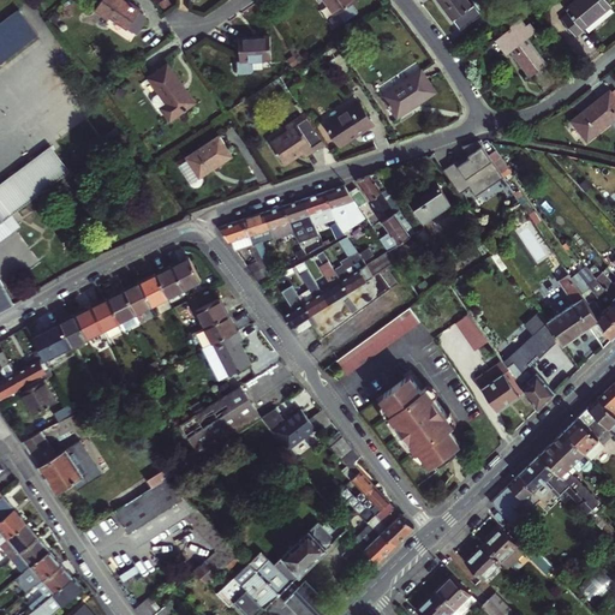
[(97,0),(91,9),(105,18),(107,16),(125,28),(126,28),(133,33),(143,19),(141,13),(137,10),(123,0),(97,0)]
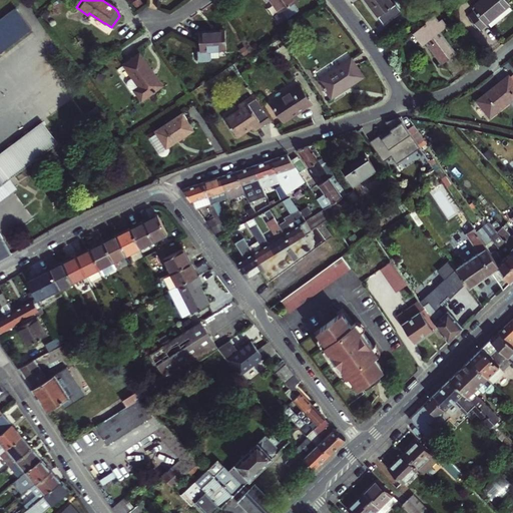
[(268,0),(276,12),(280,9),(285,17),(297,10),(292,2),(294,0),(268,0)]
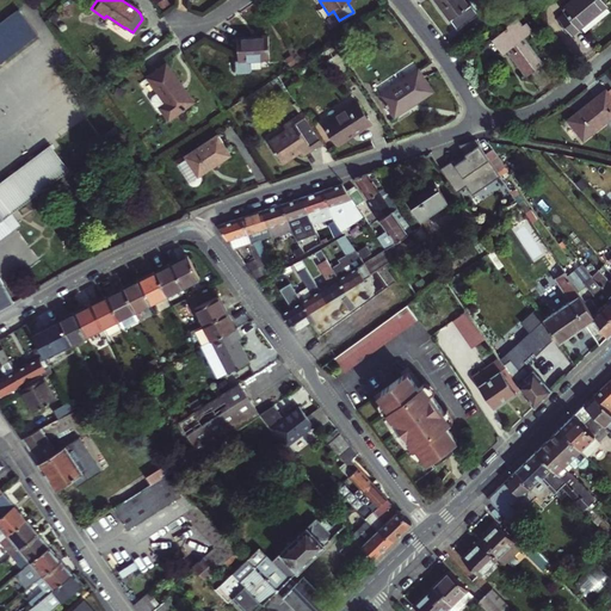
[(432,0),(446,19),(464,6),(460,0),(432,0)]
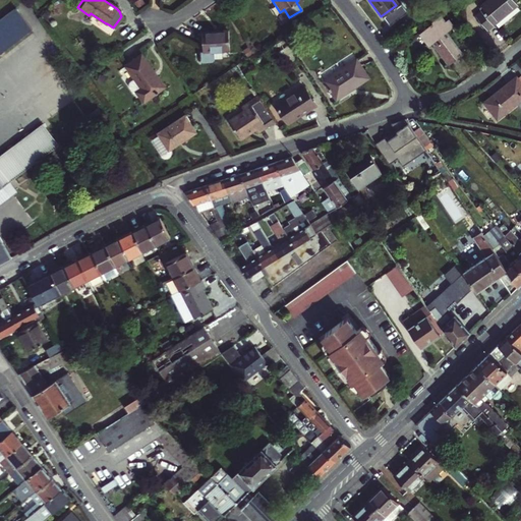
[(482,8),(476,13),(487,27),(516,4),(512,0),(485,0),(479,5),(482,8)]
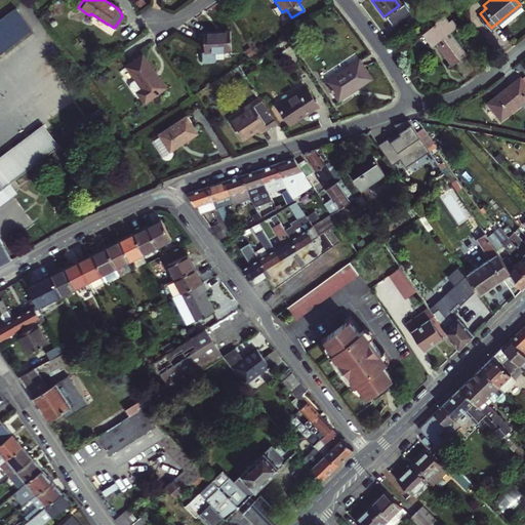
[(415,17),(408,8),(403,12),(410,22),(415,17)]
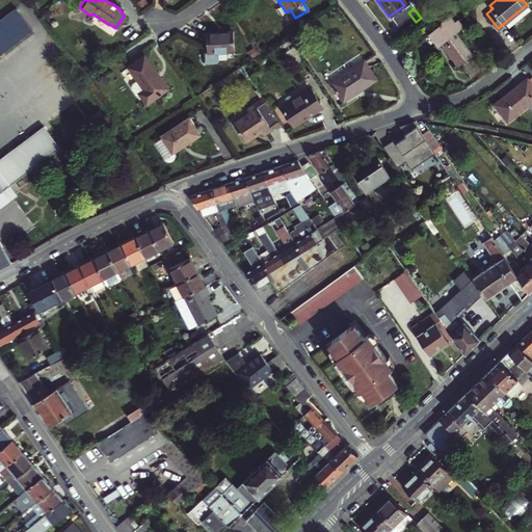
[(458,69),(473,58),(454,32),(460,27),(455,19),(451,22),(447,15),(435,23),(437,25),(427,33),(435,45),(440,43),(458,69)]
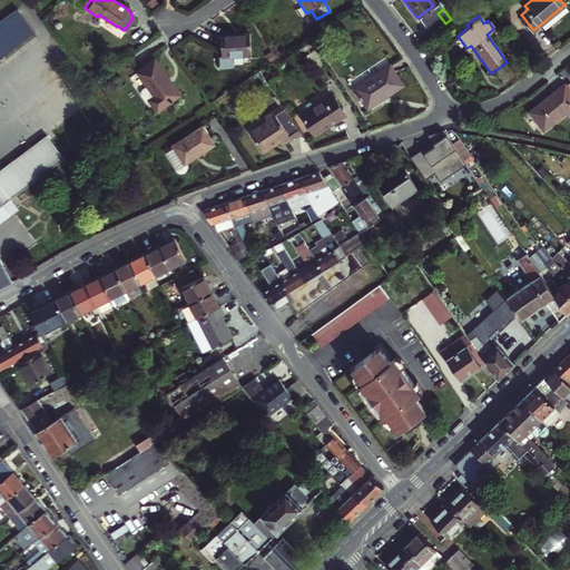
[(19,19),(0,31),(0,67),(35,41),(19,19)]
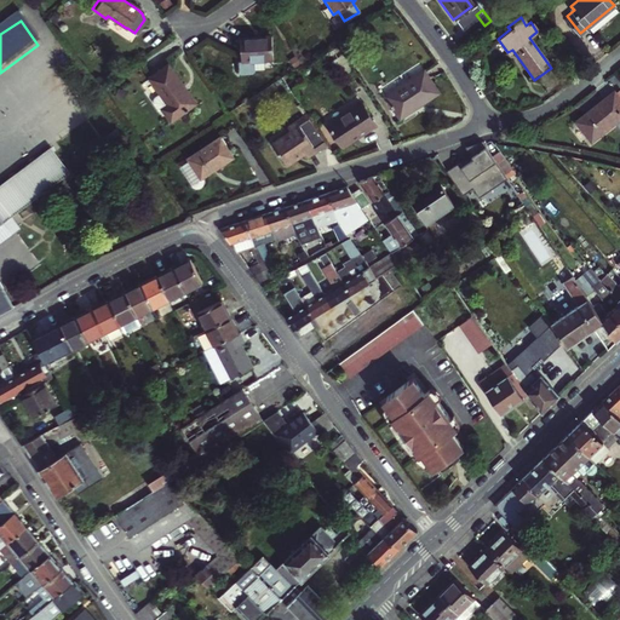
[(239,36),(240,67),(260,67),(260,59),(271,59),(270,36),(239,36)]
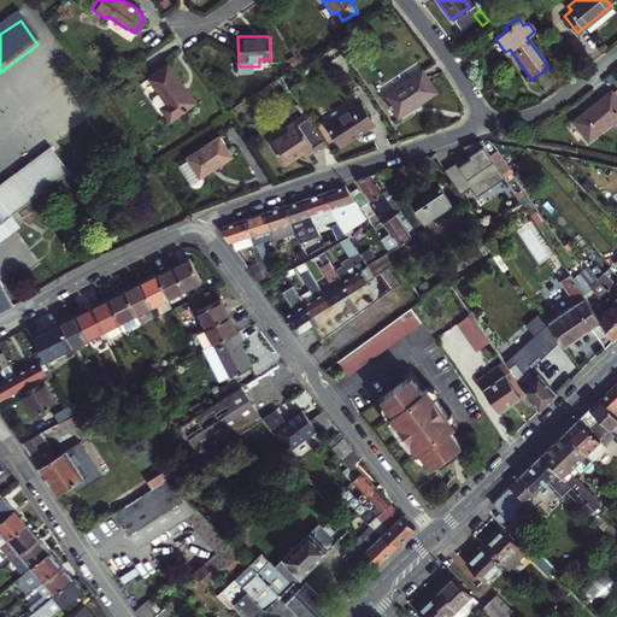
[(339,47),(330,52),(344,74),(352,68),(339,47)]
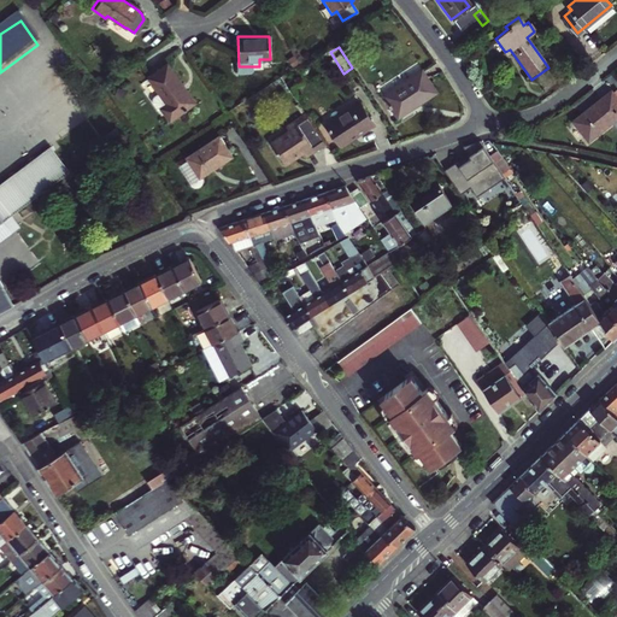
[(165,64),(146,77),(164,105),(158,109),(166,121),(192,104),(165,64)]
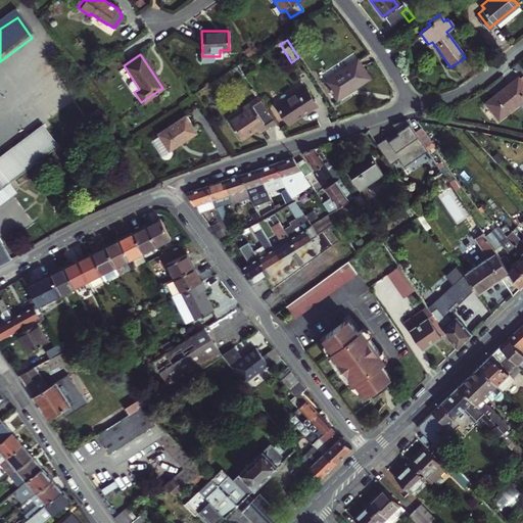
[(326,82),(337,99),(370,79),(359,61),(326,82)]
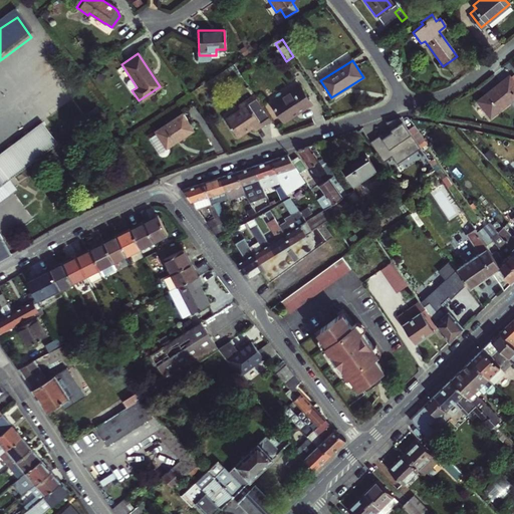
[(513,83),(509,76),(477,101),(490,118),(513,98),(513,83)]
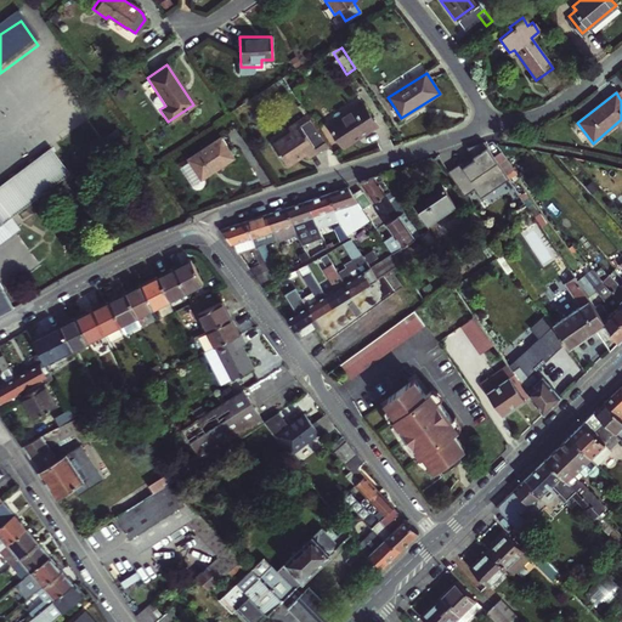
[(343,145),(375,124),(363,105),(339,119),(331,125),(343,145)]
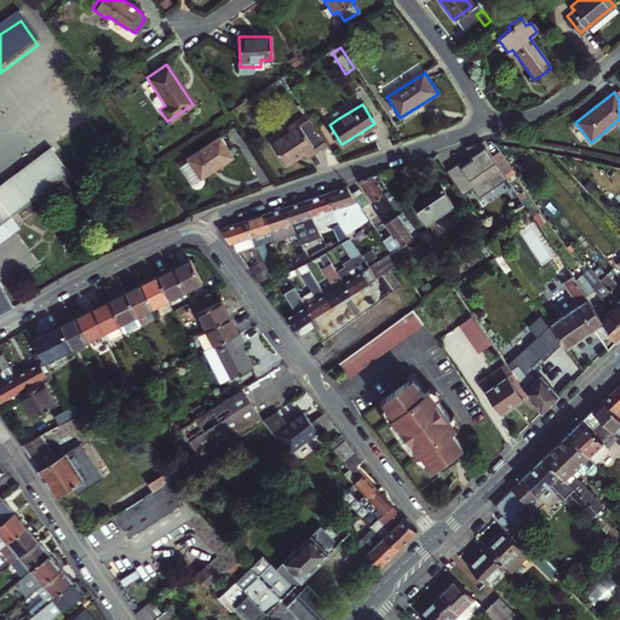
[(270,143),(283,164),(299,151),(303,156),(313,150),(321,144),(319,141),(309,127),(302,132),(293,120),(283,127),(287,132),(270,143)]
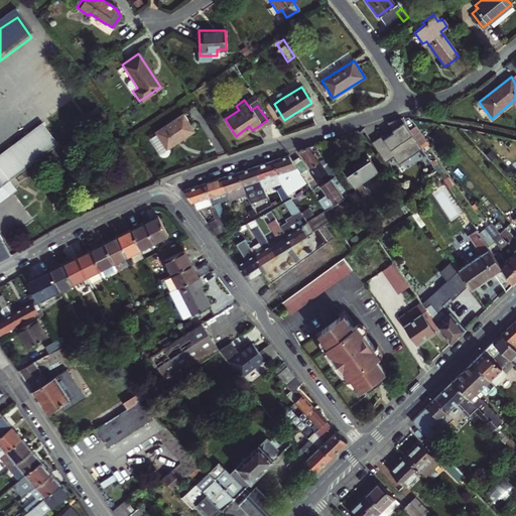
[(178,116),(151,133),(162,150),(163,151),(164,151),(165,152),(166,151),(167,150),(168,150),(168,149),(168,148),(167,147),(189,133),(178,116)]
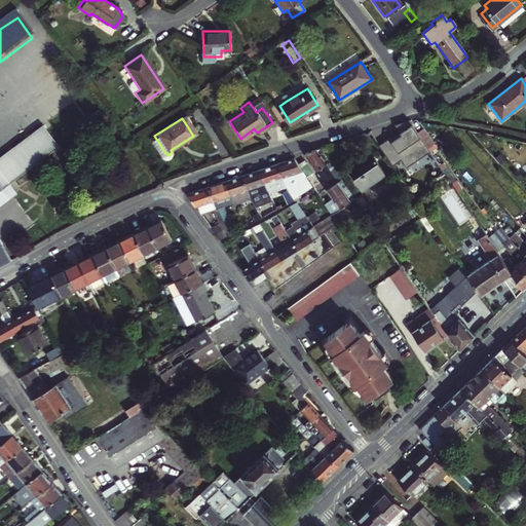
[(418,133),(409,119),(393,123),(400,134),(388,137),(378,144),(392,165),(402,159),(407,167),(438,148),(422,129),(418,133)]
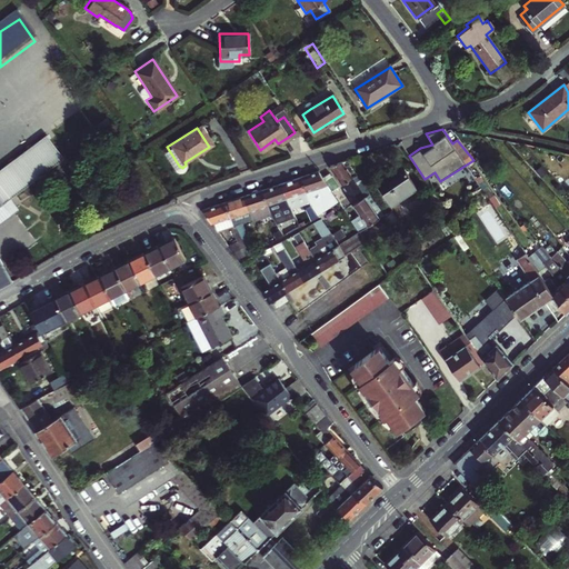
[(0,206),(63,158),(47,136),(0,170),(0,206)]
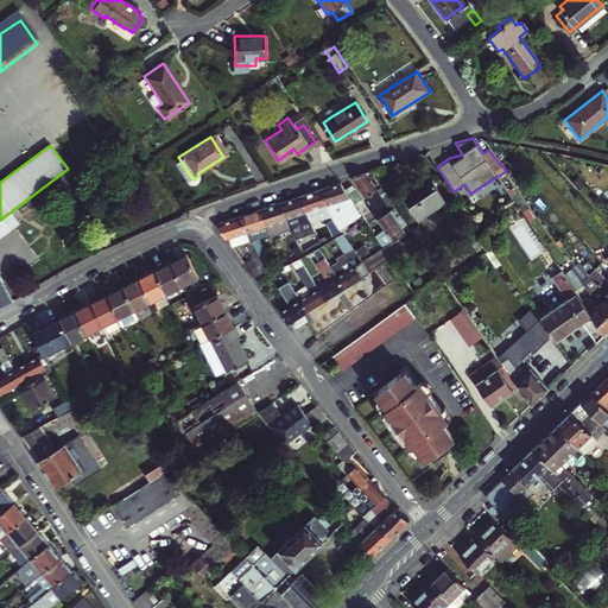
[(352,178),(365,197),(380,187),(372,175),(369,171),(352,178)]
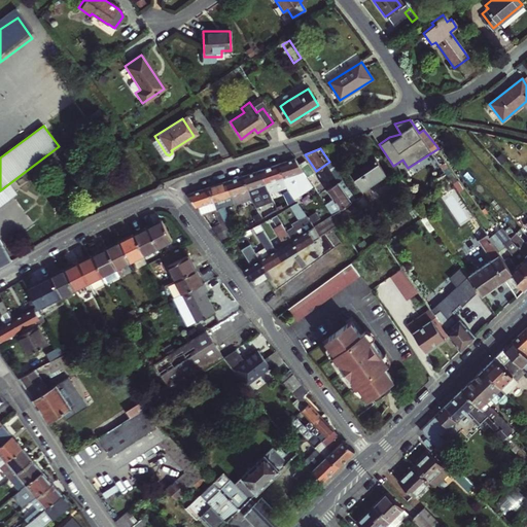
[(504,161),(499,154),(494,160),(499,166),(504,161)]
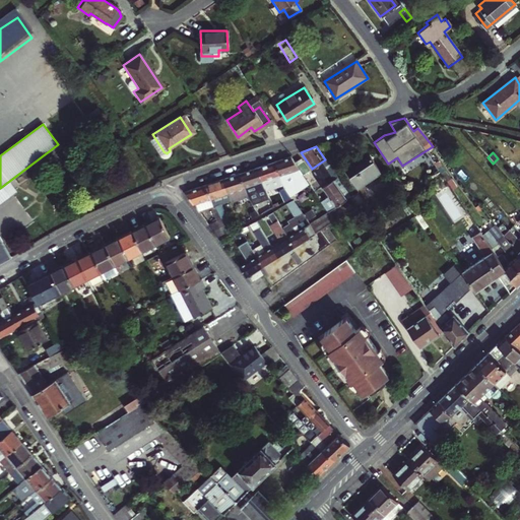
[(350,170),(345,174),(353,186),(363,180),(365,182),(381,172),(368,153),(348,167),(350,170)]
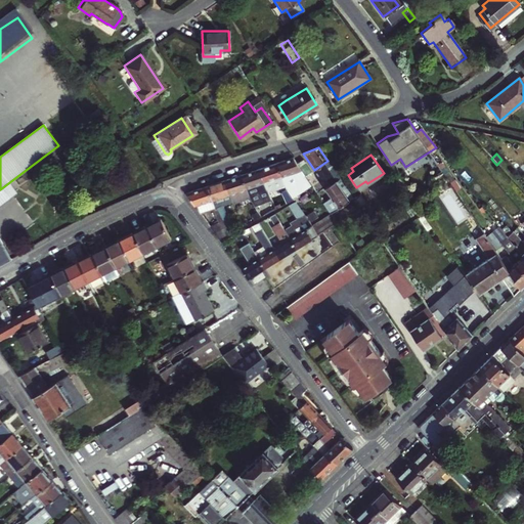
[(295,198),(312,187),(305,176),(298,166),(292,157),(276,162),(281,174),(284,178),(287,185),(289,188),(295,198)]
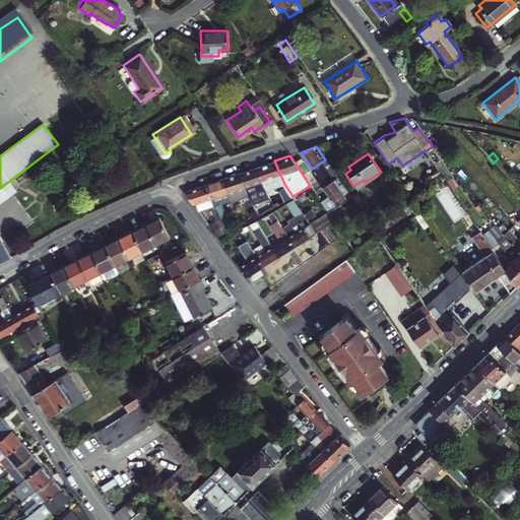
[(312,169),(323,185),(336,176),(334,174),(325,159),(312,169)]
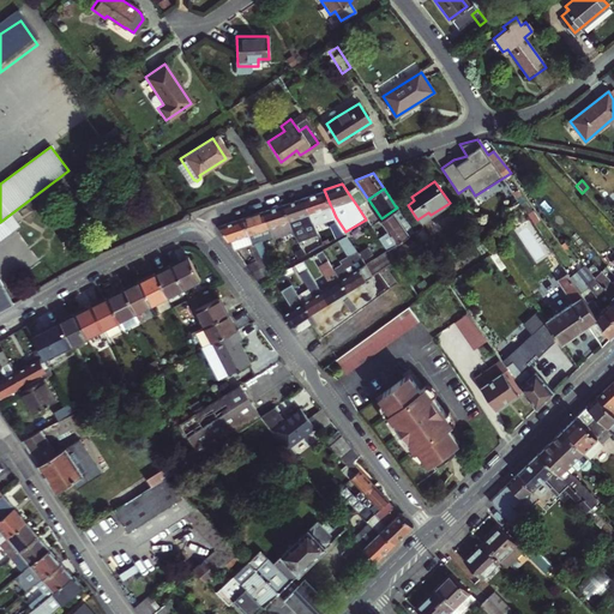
[(301,198),(307,212),(314,226),(336,217),(332,209),(330,204),(324,190),(301,198)]
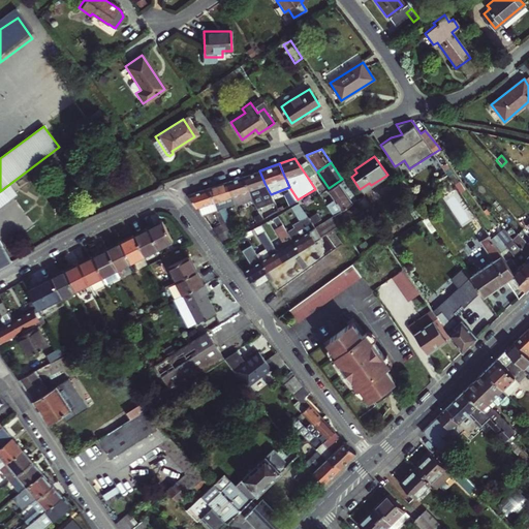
[(306,163),(301,167),(308,178),(313,174),(306,163)]
